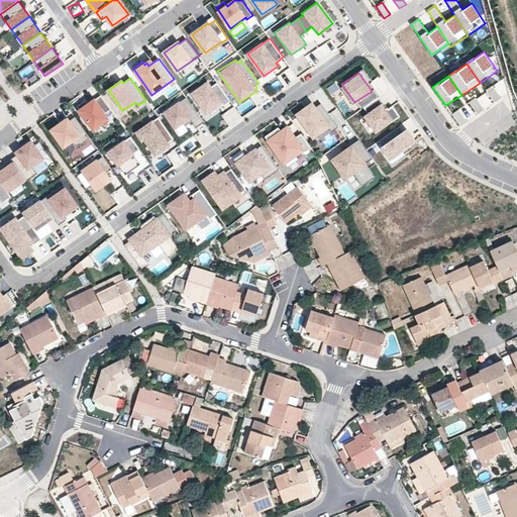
[(192,93),(206,113),(221,102),(224,106),(230,101),(217,83),(211,87),(207,83),(192,93)]
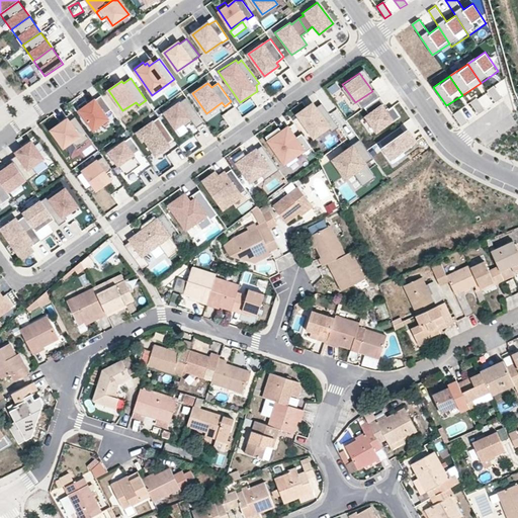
[(495,87),(489,91),(497,103),(503,99),(495,87)]
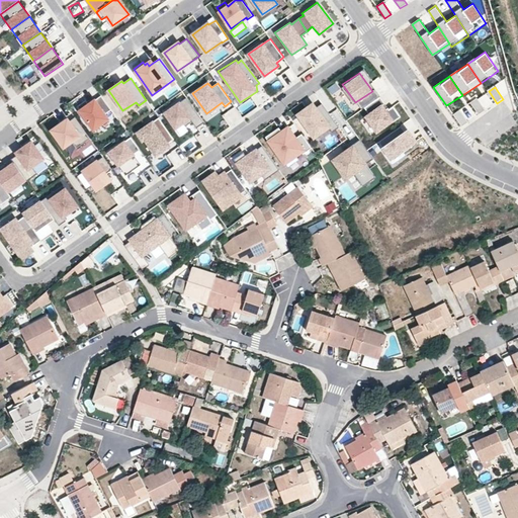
[(105,114),(111,110),(101,95),(89,104),(86,100),(77,106),(94,130),(108,118),(105,114)]
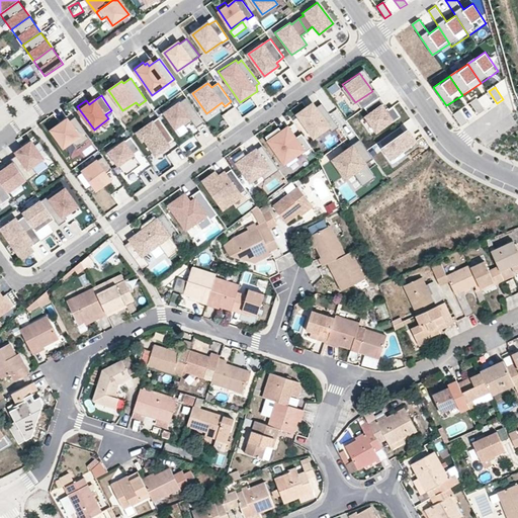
[(477,97),(469,102),(478,115),(486,110),(477,97)]
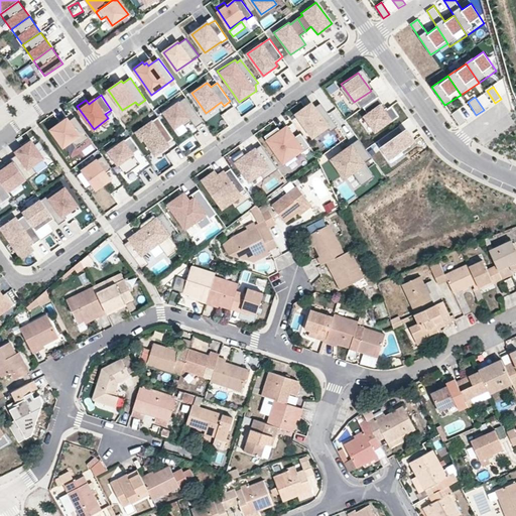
[(164,112),(175,128),(182,123),(184,126),(191,121),(196,128),(204,122),(185,98),(164,112)]
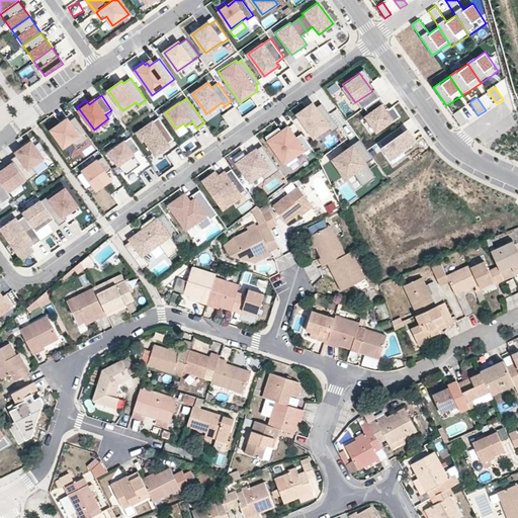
[(297,114),(314,138),(329,126),(332,132),(339,127),(322,103),(316,107),(310,112),(307,108),(297,114)]
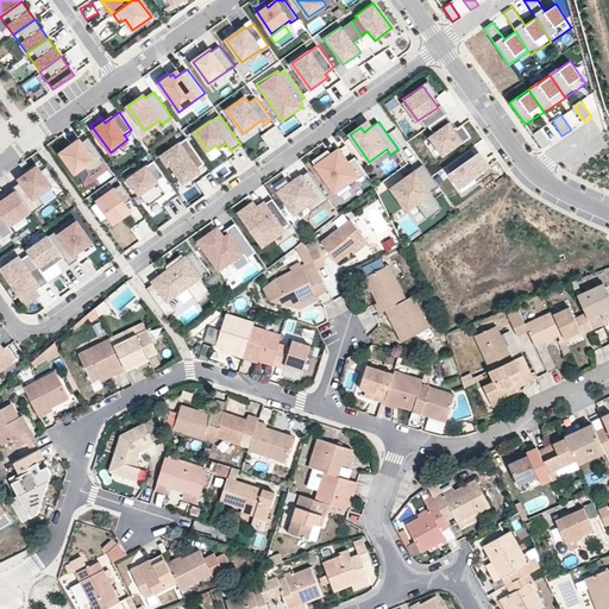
[(364,132),(371,126),(368,121),(360,127),(364,132)]
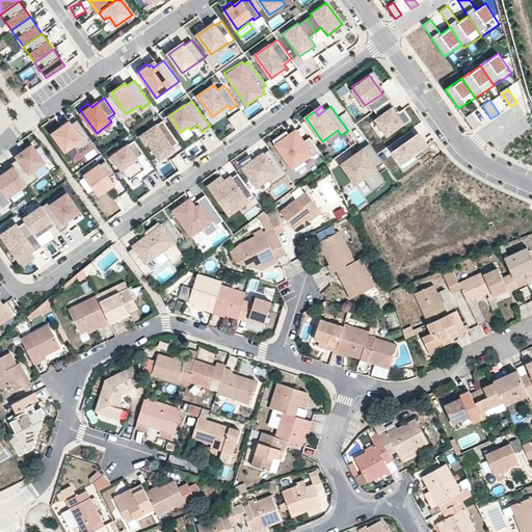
[(392,106),(373,117),(386,135),(404,124),(392,106)]
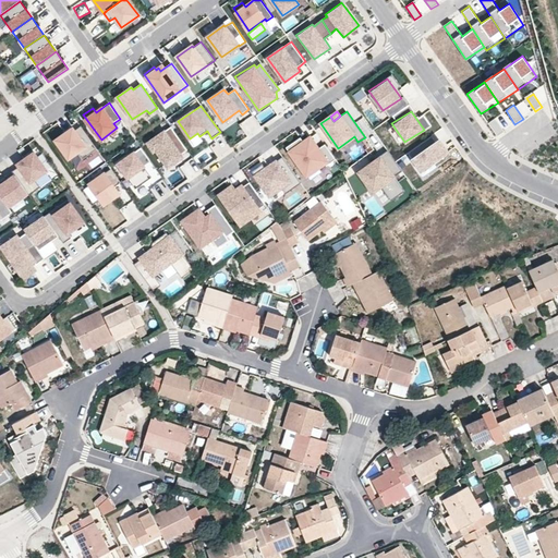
[(495,118),(488,123),(498,137),(505,132),(495,118)]
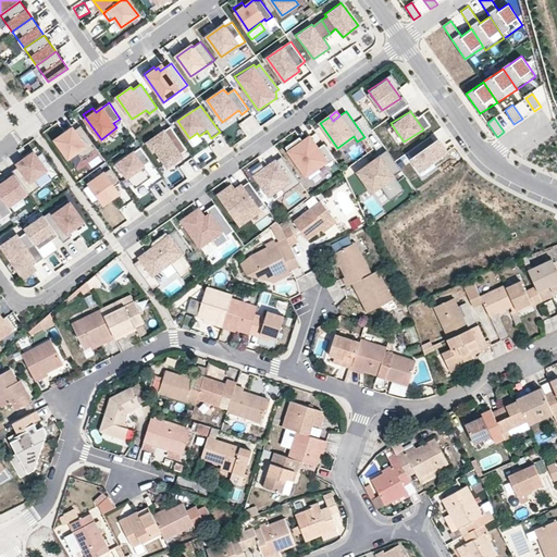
[(240,123),(245,132),(252,128),(248,120),(240,123)]
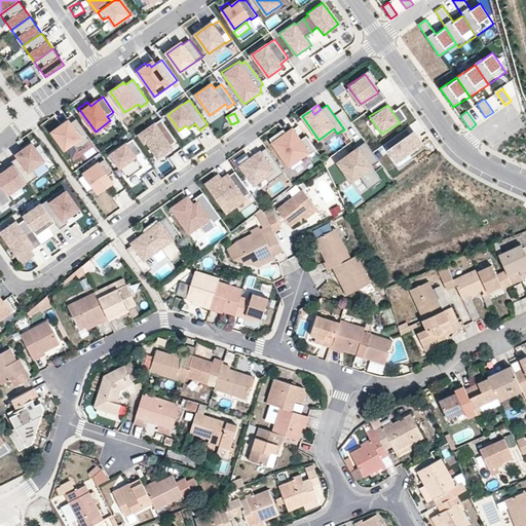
[(91,141),(76,119),(69,123),(68,121),(52,133),(65,149),(73,143),(78,150),(91,141)]
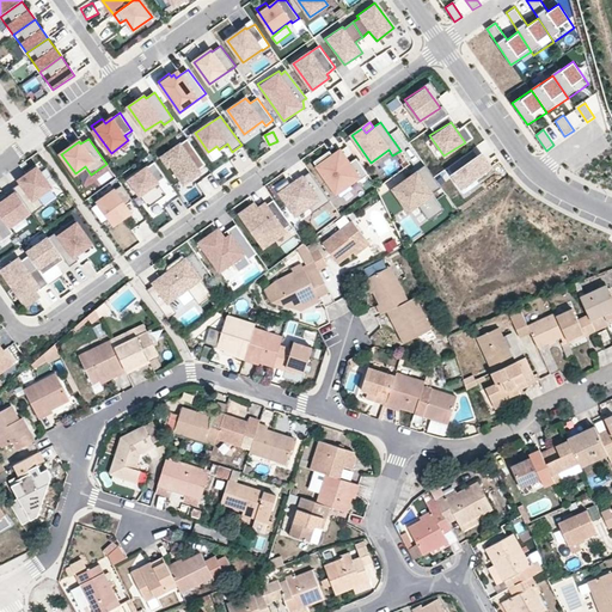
[(165,155),(183,181),(206,165),(188,139),(165,155)]
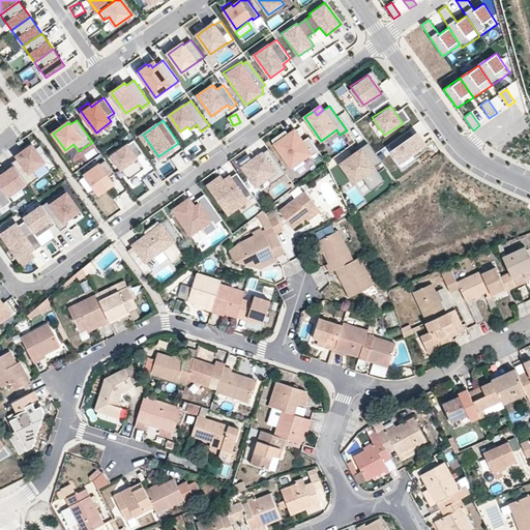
[(411,128),(387,145),(400,163),(412,153),(422,146),(411,128)]
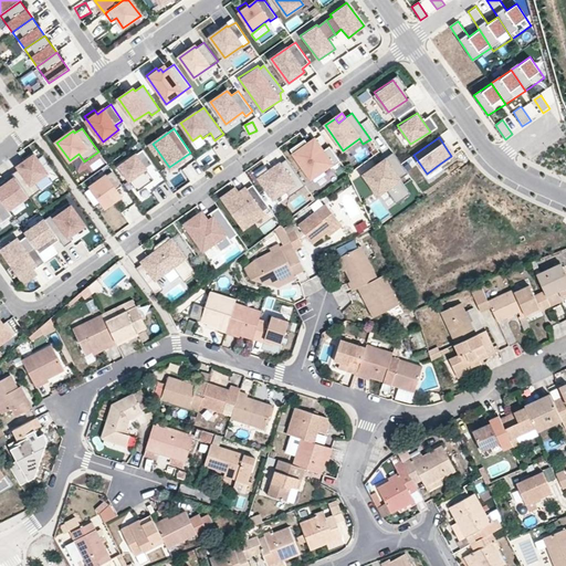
[(290,149),(311,179),(329,167),(331,169),(342,161),(331,146),(324,150),(322,152),(321,148),(314,139),(307,144),(304,139),(290,149)]
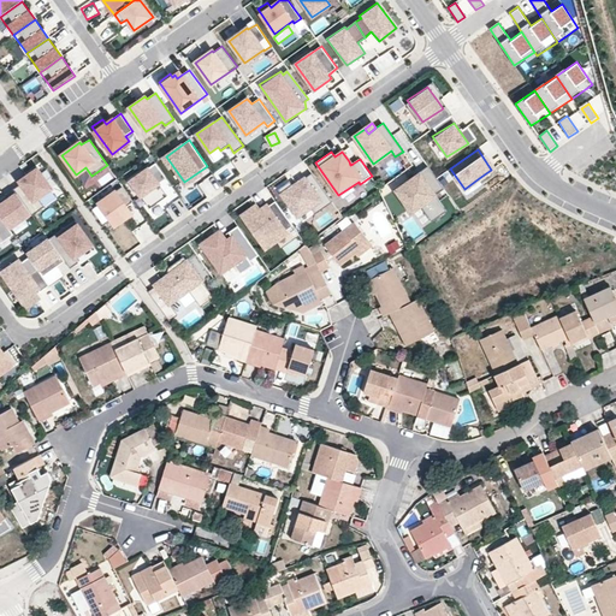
[(130,182),(149,208),(167,196),(159,184),(166,178),(155,163),(130,182)]
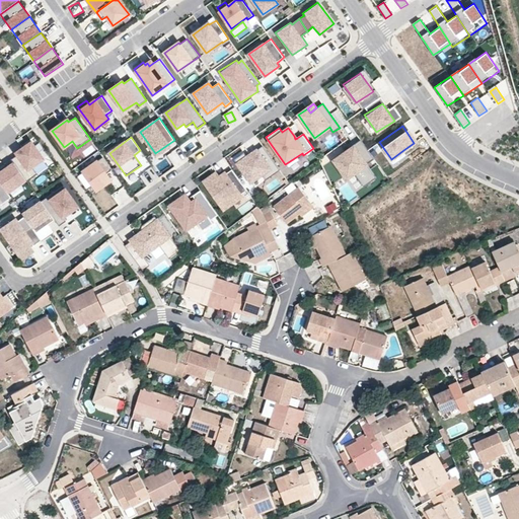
[(334,160),(341,170),(349,165),(355,173),(364,187),(376,177),(367,164),(374,159),(361,140),(353,145),(354,146),(355,148),(352,151),(350,149),(334,160)]
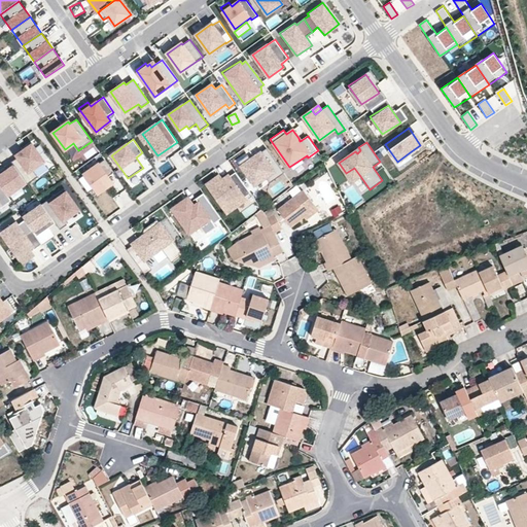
[(43,160),(32,144),(23,150),(25,152),(18,156),(11,162),(27,183),(28,184),(38,177),(32,168),(43,160)]
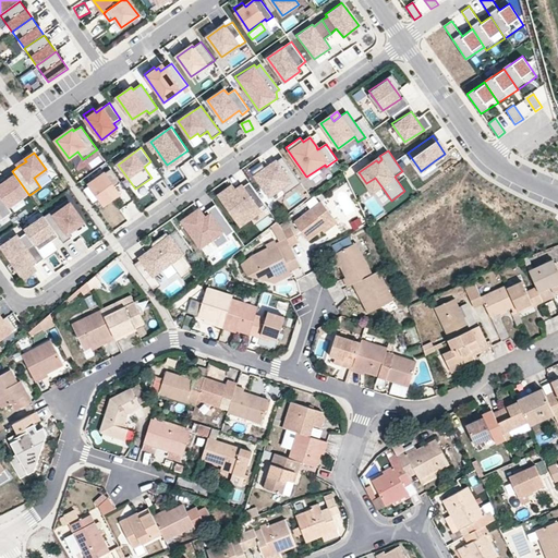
[(447,156),(445,154),(434,161),(435,164),(447,156)]
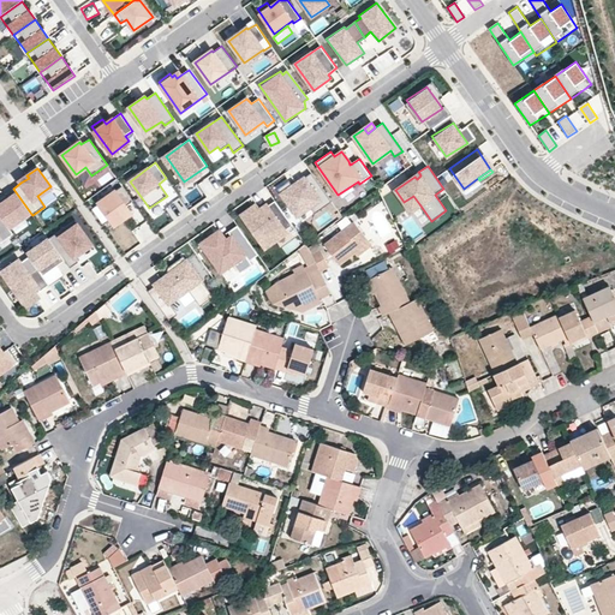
[(303,175),(276,192),(294,219),(299,215),(304,221),(332,202),(310,173),(305,178),(303,175)]
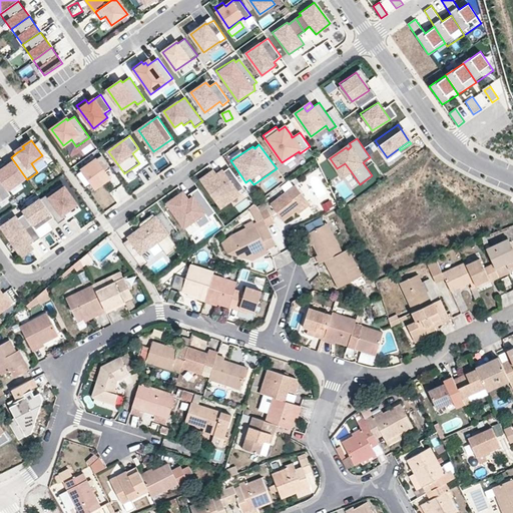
[(111,167),(102,155),(82,169),(95,187),(109,178),(104,172),(111,167)]
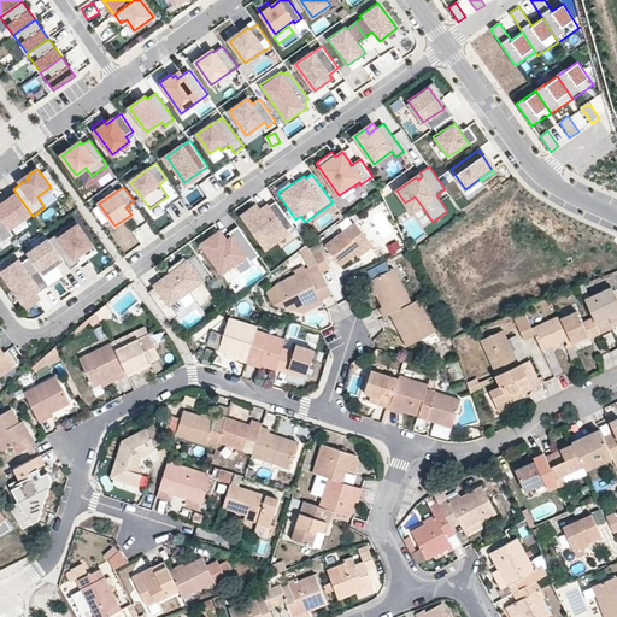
[(31,215),(13,189),(5,195),(7,197),(0,201),(0,216),(10,229),(31,215)]
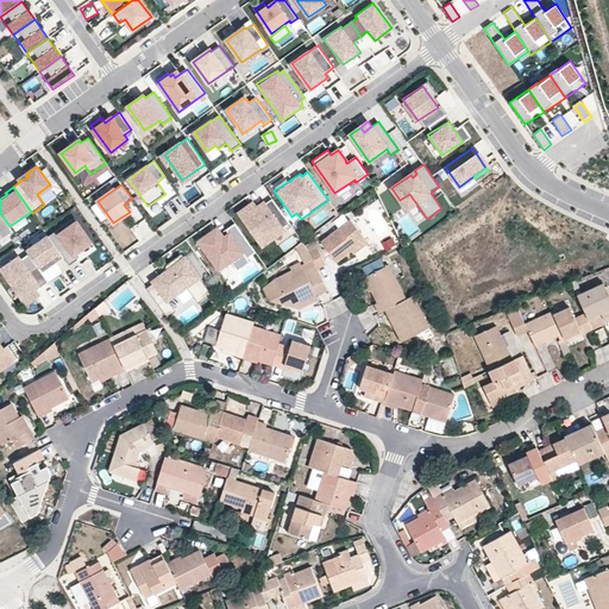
[(400,200),(407,209),(416,203),(409,194),(400,200)]
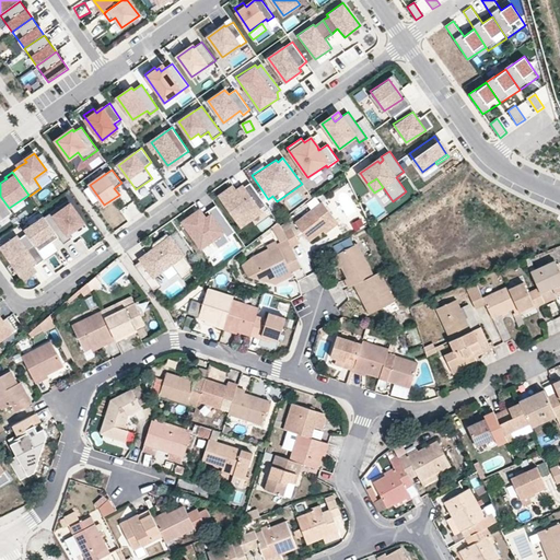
[(220,196),(242,226),(261,212),(260,210),(266,206),(251,183),(244,187),(243,186),(236,190),(234,188),(232,190),(230,188),(220,196)]
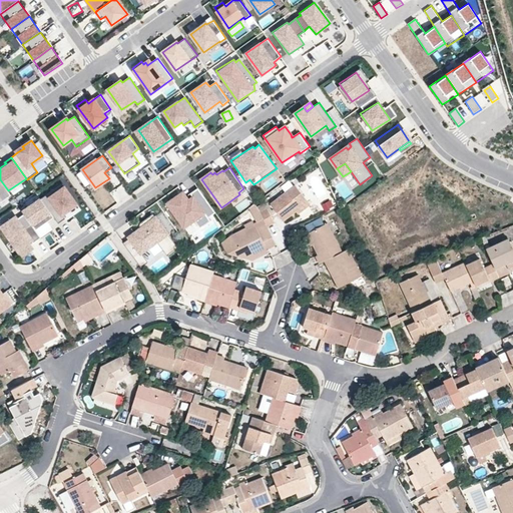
[(0,199),(2,202),(11,195),(8,190),(0,179),(0,199)]
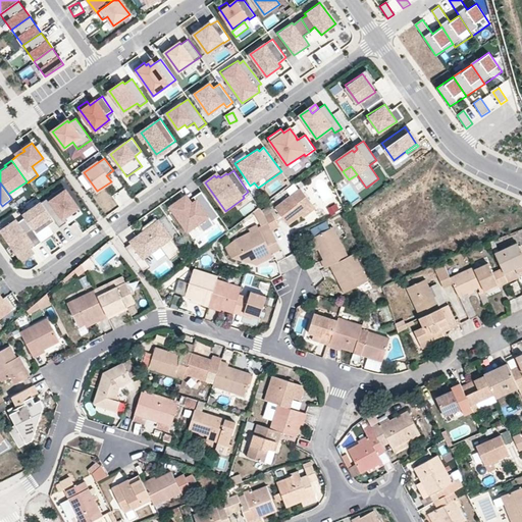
[(55,221),(59,227),(66,222),(64,218),(62,216),(66,214),(67,216),(79,208),(63,187),(42,202),(55,221)]
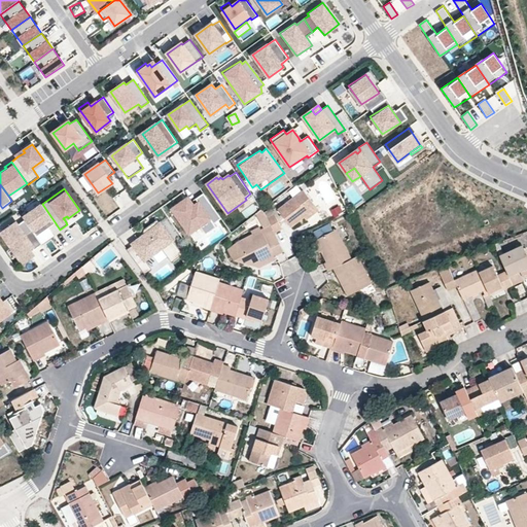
[(304,189),(278,209),(291,226),(316,207),(304,189)]
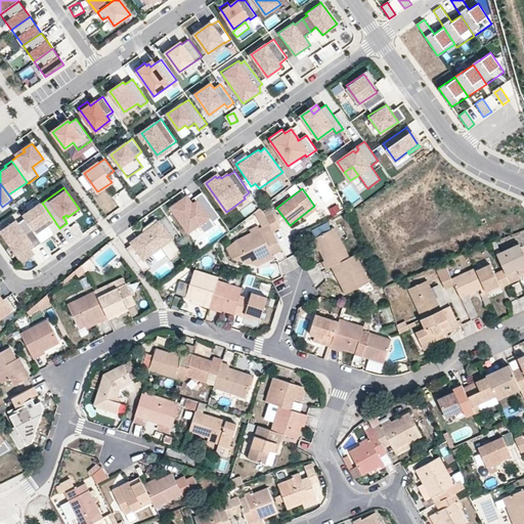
[(171,208),(188,232),(199,225),(205,233),(215,226),(213,223),(220,218),(202,191),(194,198),(199,204),(194,207),(187,197),(171,208)]
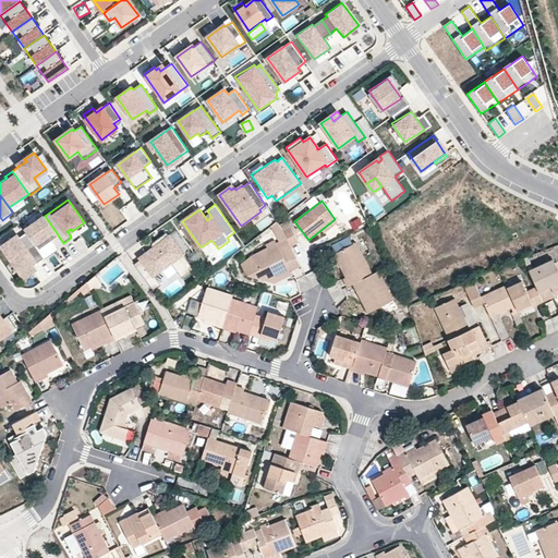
[(43,215),(22,227),(37,249),(59,237),(43,215)]
